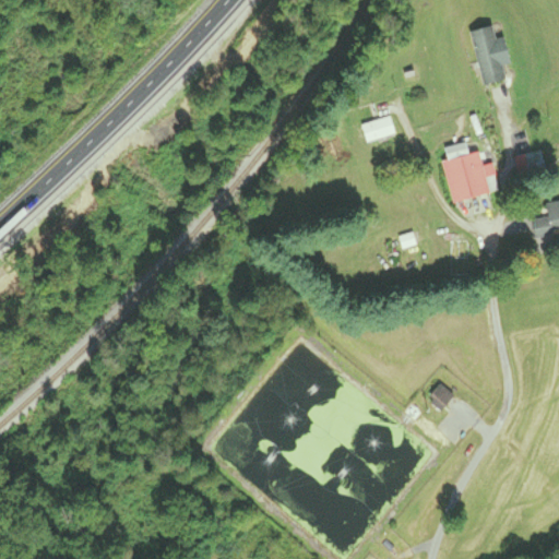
[(468,33),(482,86),(504,81),(491,26),(468,33)]
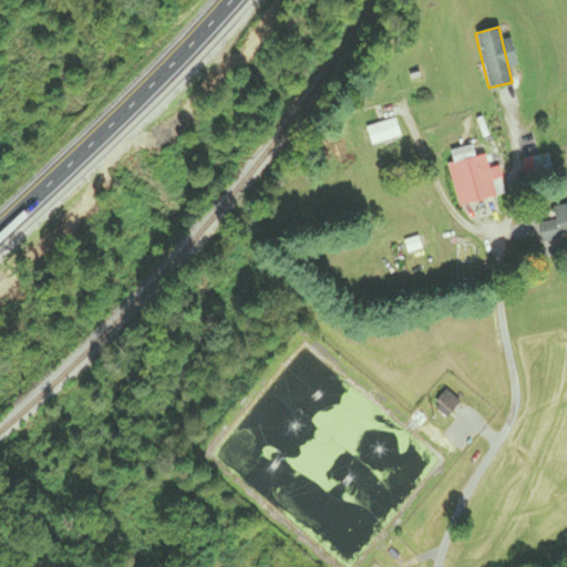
[(369,146),(399,138),(394,120),(364,127),(369,146)]
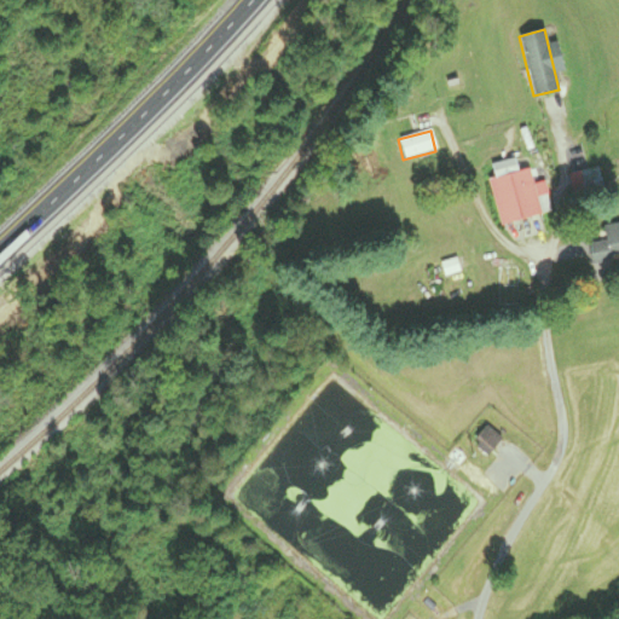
[(544,183),(533,185),(530,169),(516,172),(514,160),(492,166),(495,178),(490,179),(499,225),(551,214),(544,183)]
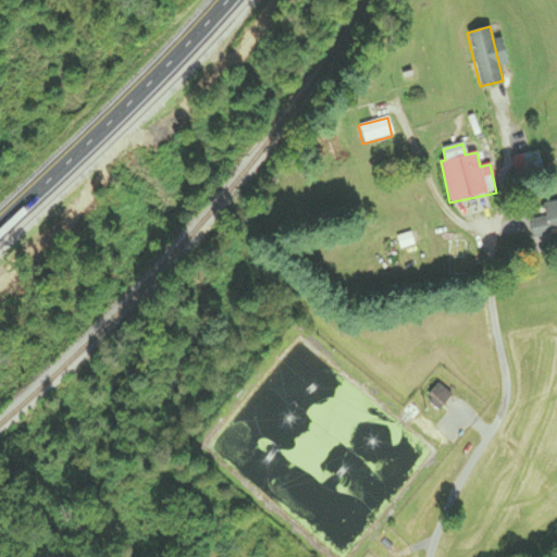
[(556,201),(544,203),(545,218),(531,220),(532,235),(556,232),(556,201)]
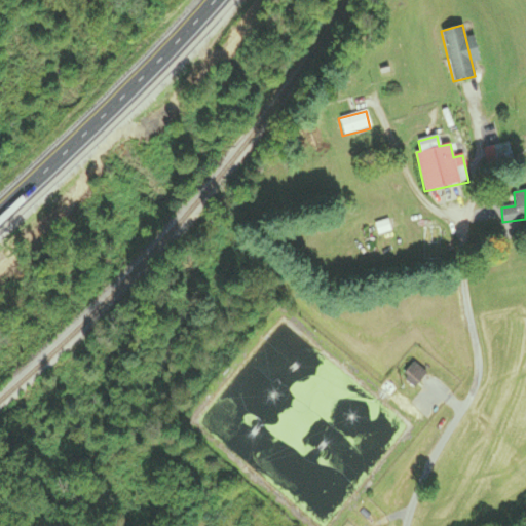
[(375,224),(377,235),(390,232),(387,221),(375,224)]
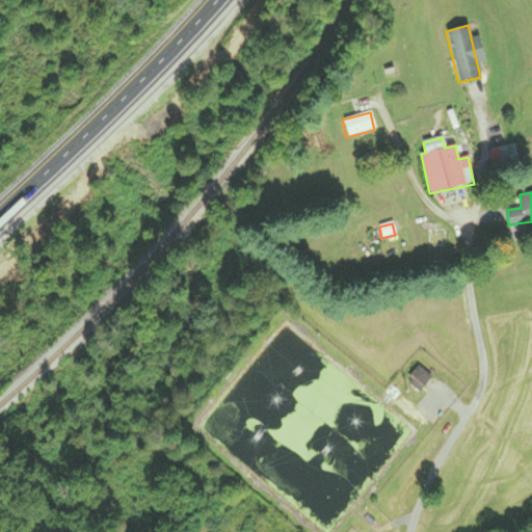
[(430,380),(420,368),(406,379),(418,392),(430,380)]
